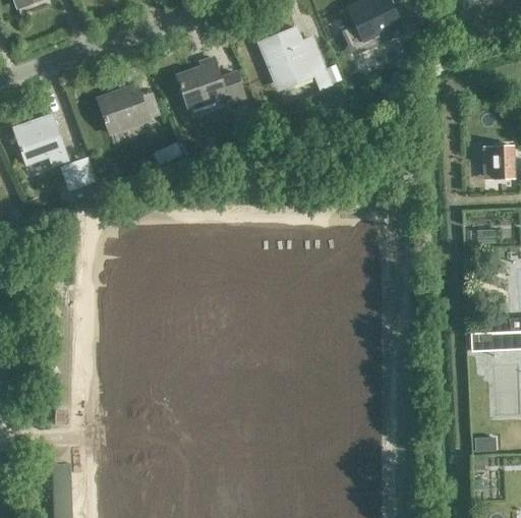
[(13,0),(17,8),(39,0),(13,0)]
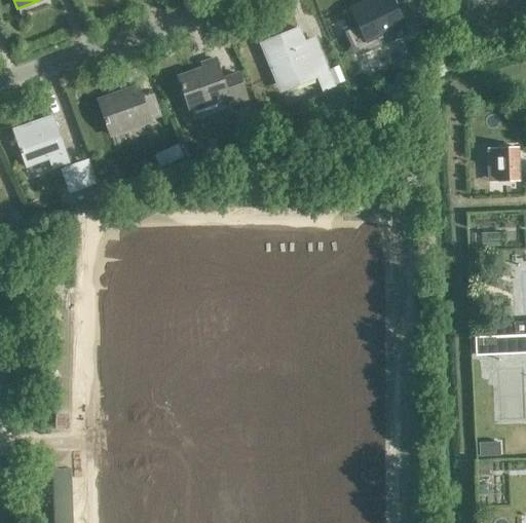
[(395,35),(408,29),(393,0),(370,0),(352,8),(367,39),(391,28),(395,35)]
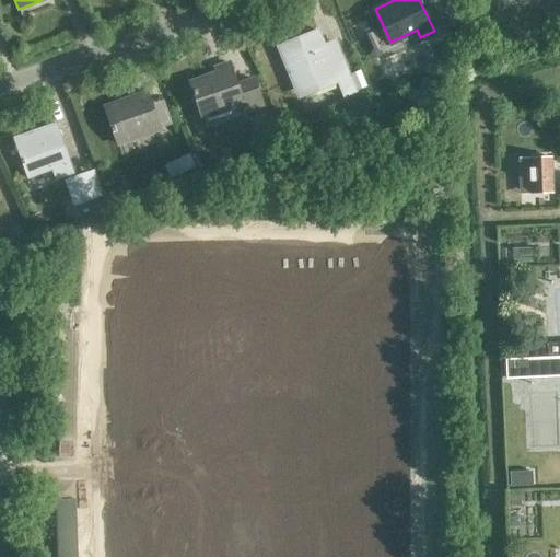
[(338,79),(350,73),(340,48),(329,53),(318,27),(278,44),(291,77),(307,70),(311,77),(334,68),(338,79)]
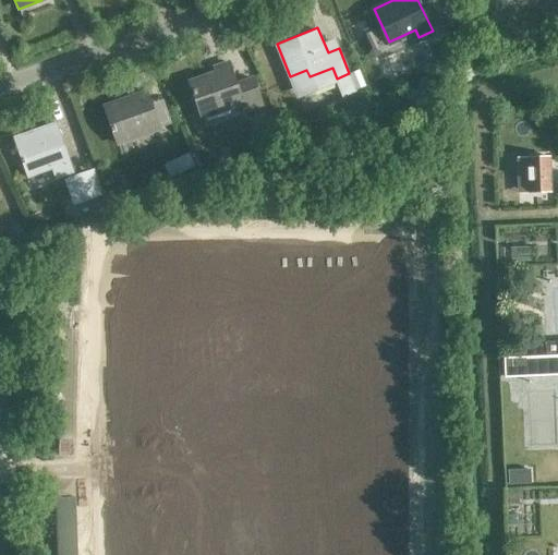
[(216,70),(190,80),(202,115),(240,103),(242,111),(263,104),(253,74),(235,80),(229,60),(214,64),(216,70)]
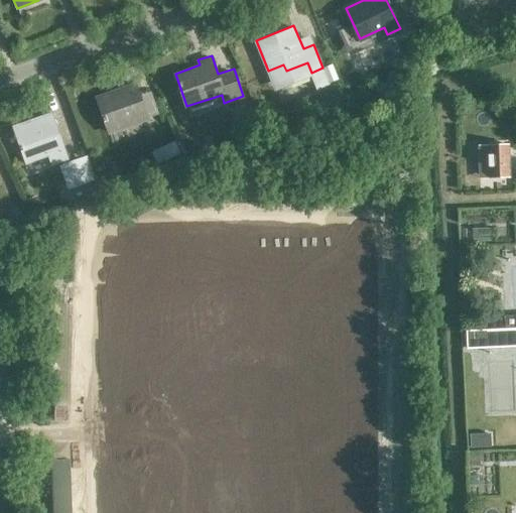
[(108,129),(147,115),(135,82),(96,96),(108,129)]
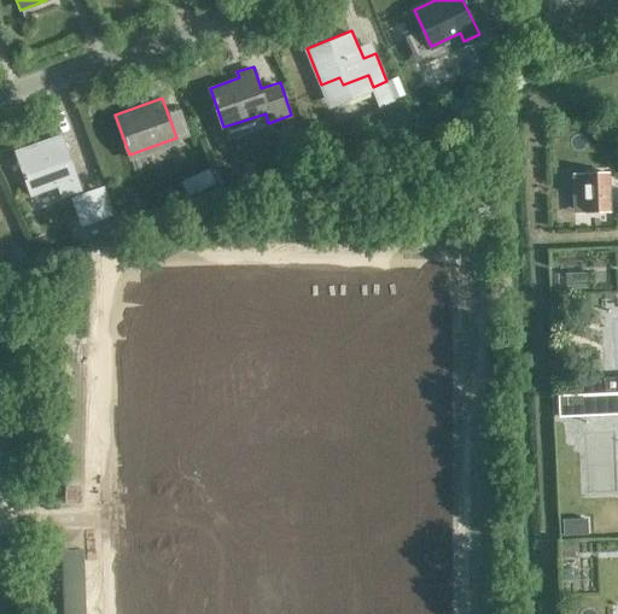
[(62,196),(80,188),(62,134),(34,142),(36,150),(18,156),(31,193),(58,185),(62,196)]
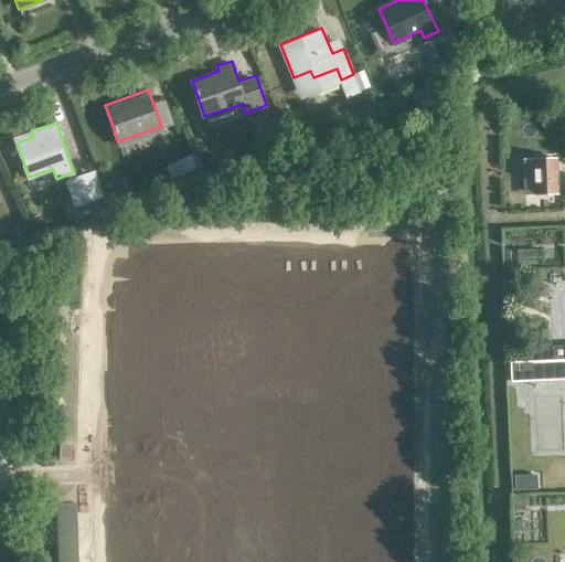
[(555,157),(533,157),(535,193),(557,192),(555,157)]
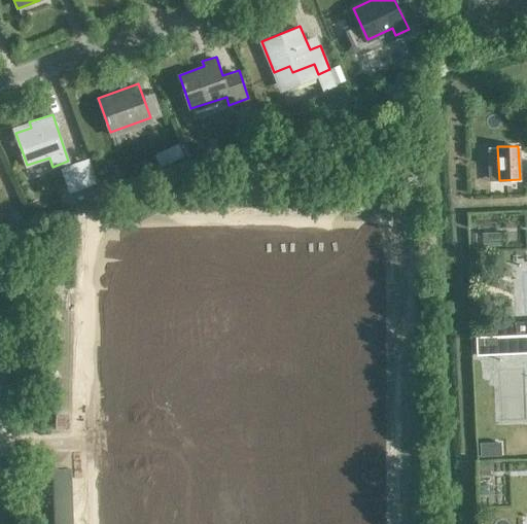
[(85,185),(97,180),(89,159),(77,163),(85,185)]
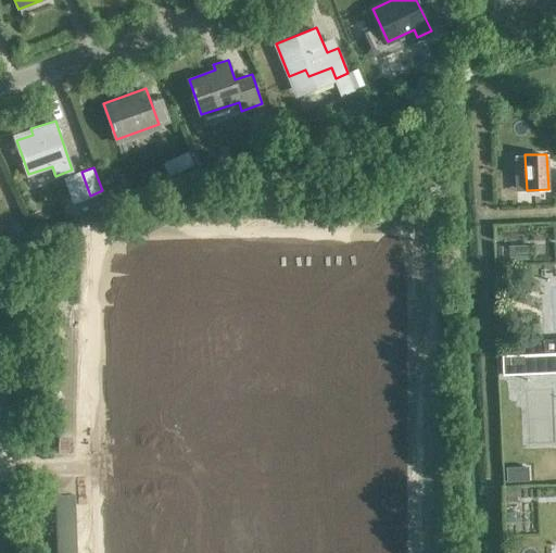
[(45,221),(39,206),(25,211),(32,226),(45,221)]
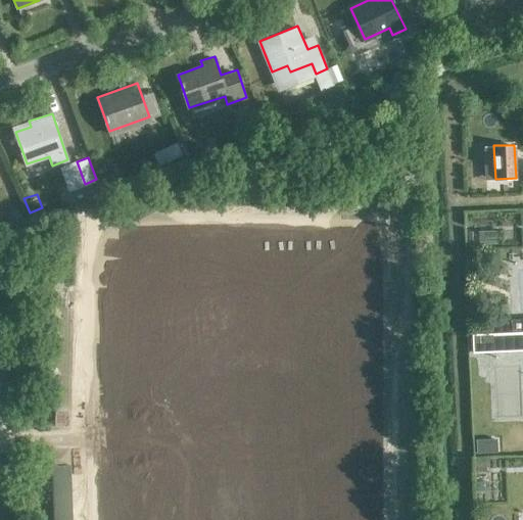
[(504,347),(503,332),(484,333),(485,348),(504,347)]
